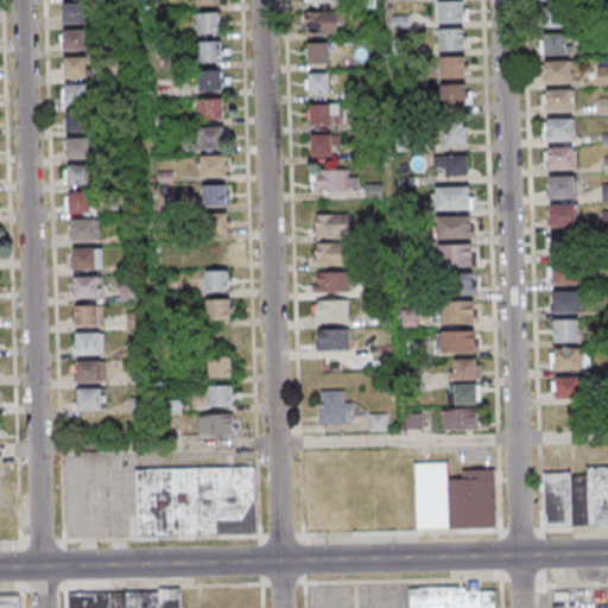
[(442,0),(442,23),(467,23),(467,0),(442,0)]
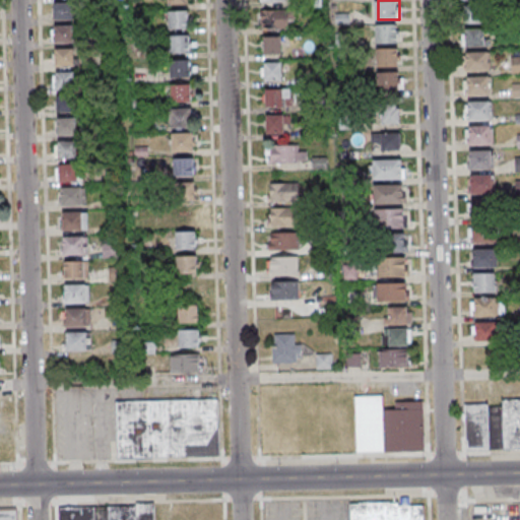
[(74,20),(74,3),(53,3),(53,20),(74,20)]
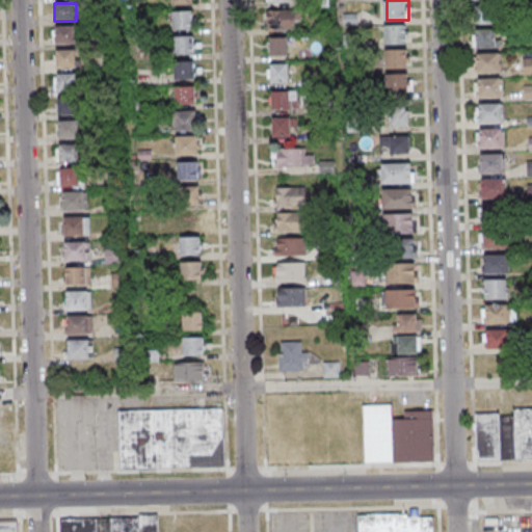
[(475,5),(475,25),(500,25),(500,5),(475,5)]
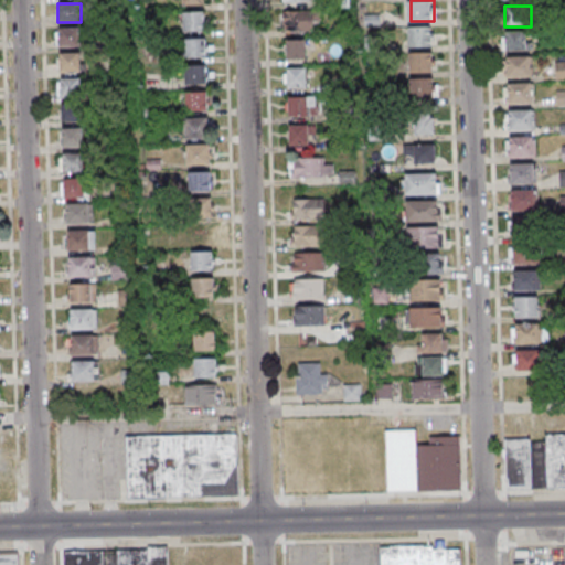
[(313,10),(281,10),(281,31),(313,30),(313,10)]
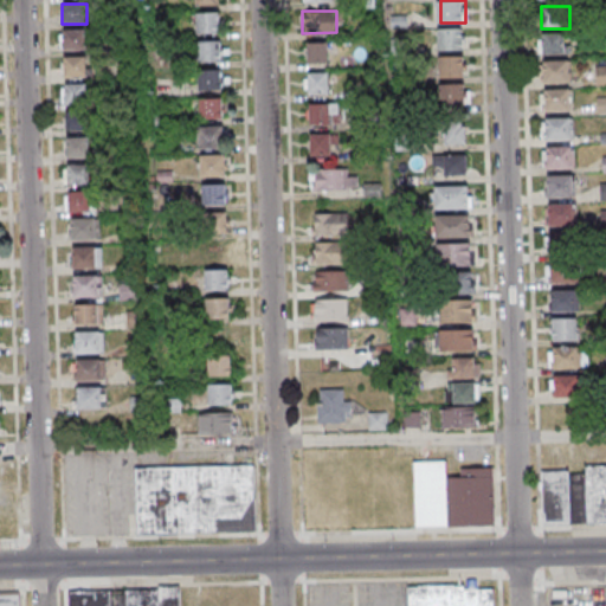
[(194,13),(194,33),(220,33),(220,13),(194,13)]
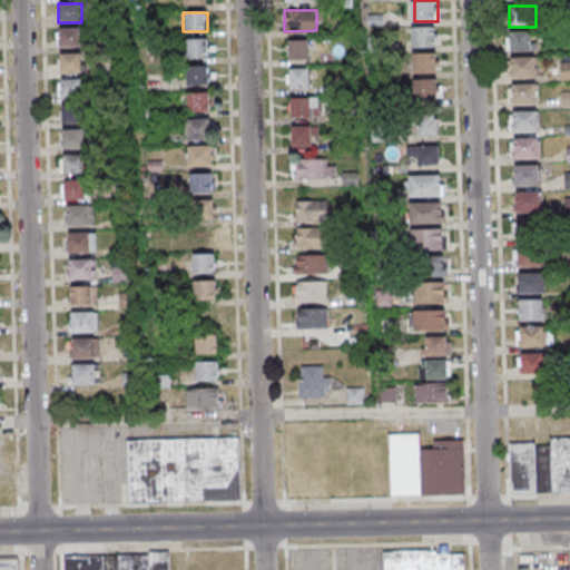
[(436,47),(436,27),(412,27),(412,47),(436,47)]
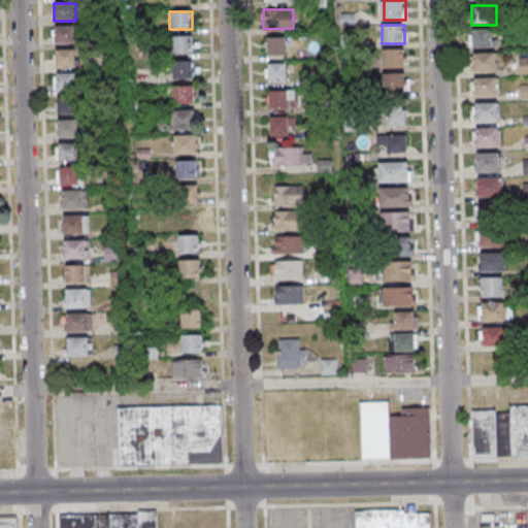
[(54,44),(75,44),(75,27),(54,27),(54,44)]
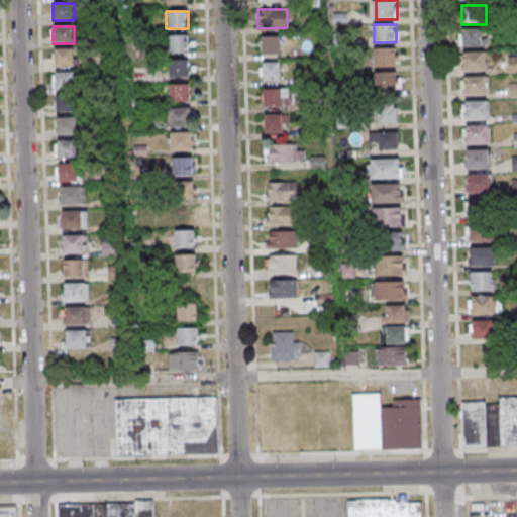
[(484,29),(460,29),(460,47),(484,47),(484,29)]
